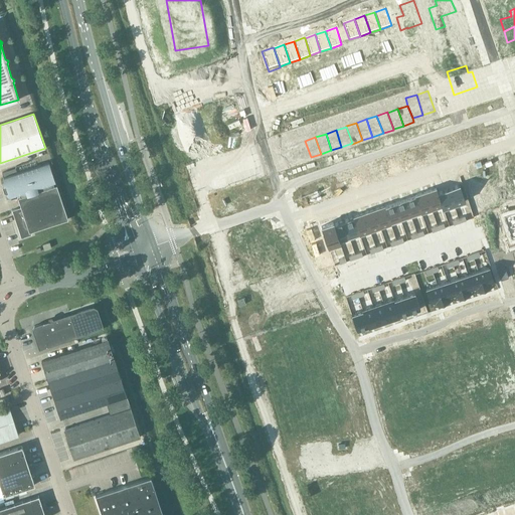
[(305,139),(293,143),(300,163),(311,159),(311,157),(305,141),(305,139)]
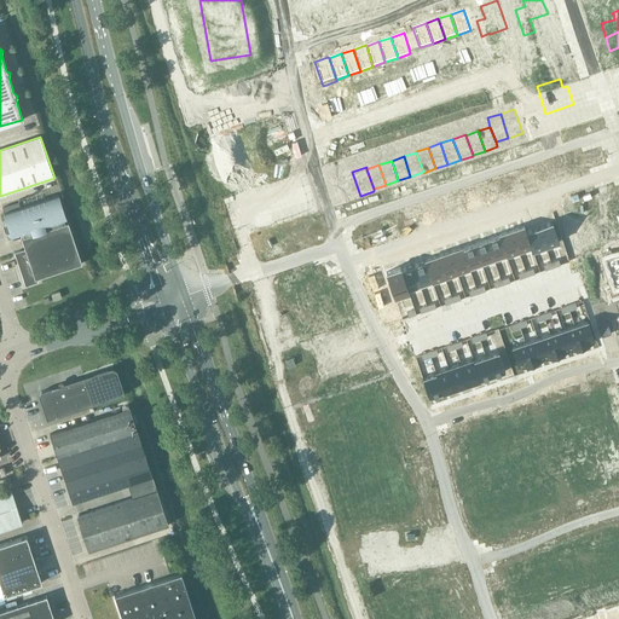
[(59,195),(4,213),(4,214),(4,215),(4,218),(4,219),(4,220),(5,221),(7,221),(10,229),(7,230),(9,232),(10,235),(12,237),(23,233),(24,237),(22,237),(25,249),(15,253),(25,287),(39,282),(38,278),(82,264),(68,223),(65,224),(64,220),(67,219),(59,195)]
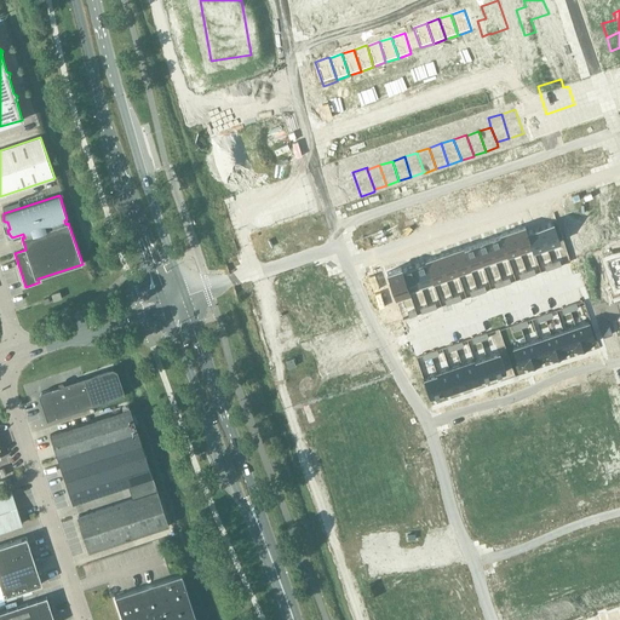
[(613,212),(596,218),(603,242),(597,245),(600,252),(615,247),(613,240),(619,237),(615,223),(616,223),(613,212)]
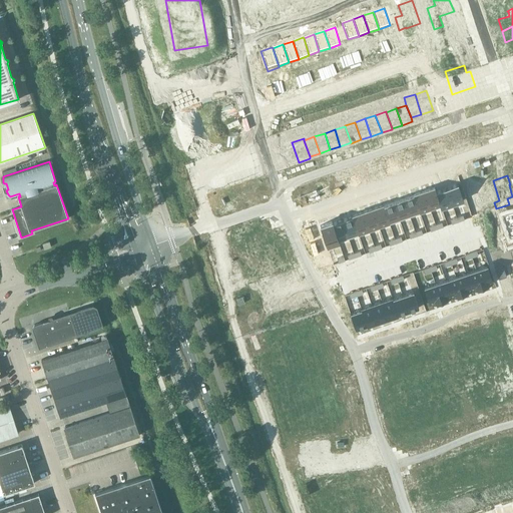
[(458,184),(446,188),(452,206),(464,201),(458,184)]
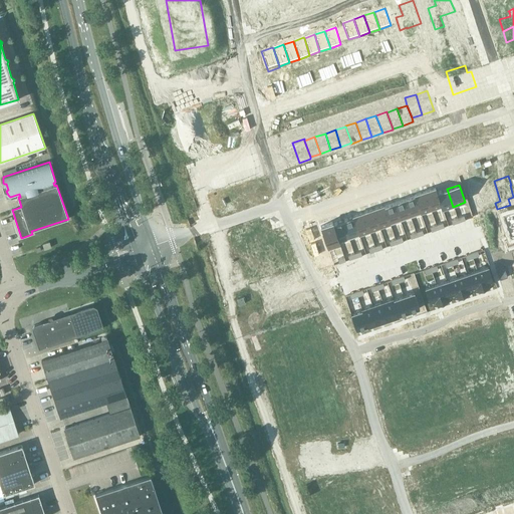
[(436,188),(425,192),(431,210),(441,206),(442,206),(437,193),(436,188)]
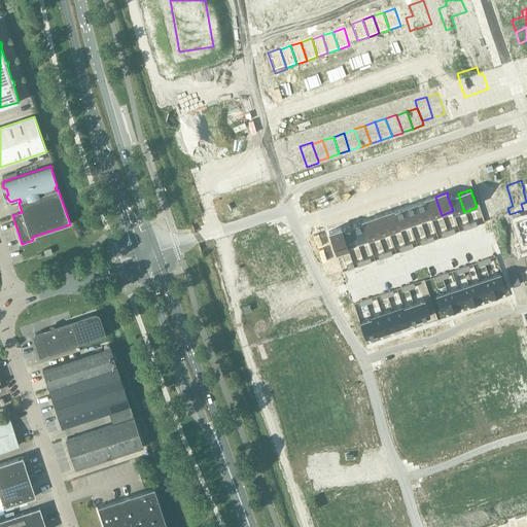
[(448,198),(453,211),(452,211),(453,215),(464,212),(458,194),(448,198)]
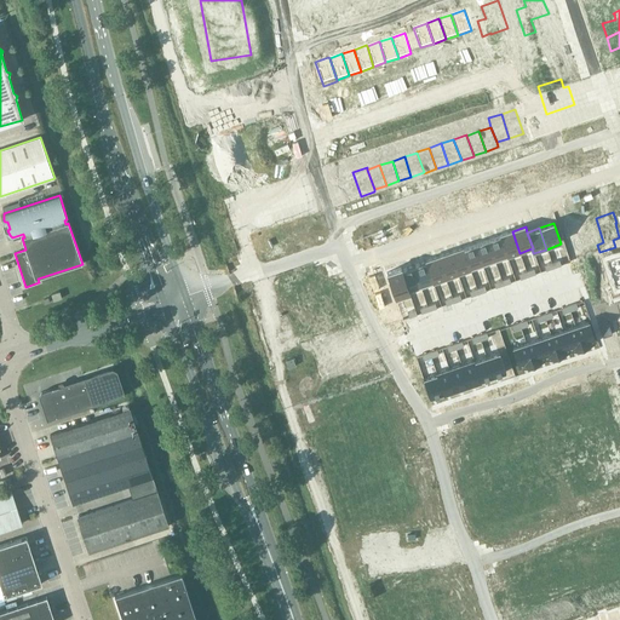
[(512,231),(499,235),(500,236),(507,256),(506,257),(507,257),(520,253),(512,231)]
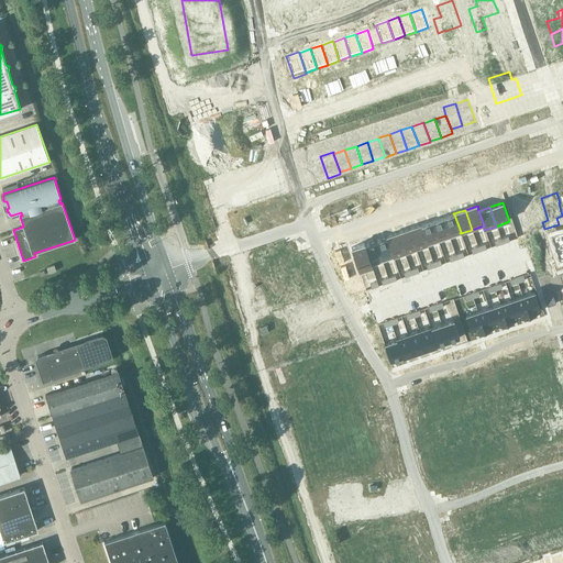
[(454,214),(443,218),(450,236),(460,233),(461,232),(454,214)]
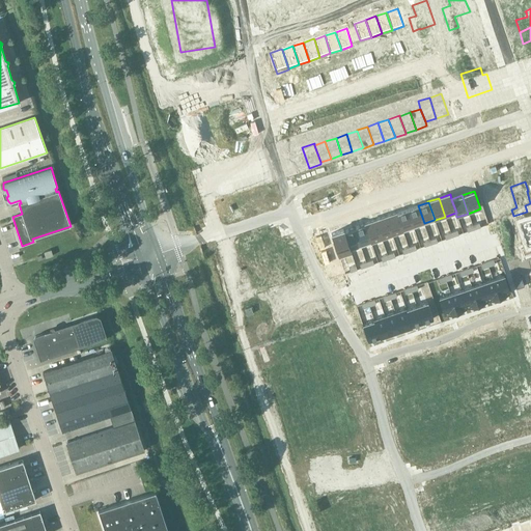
[(418,205),(408,210),(413,226),(424,223),(418,205)]
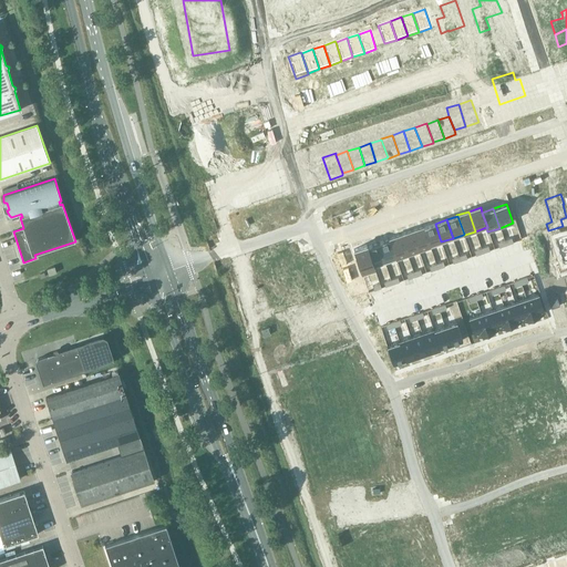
[(424,227),(430,246),(431,246),(441,241),(435,224),(424,227)]
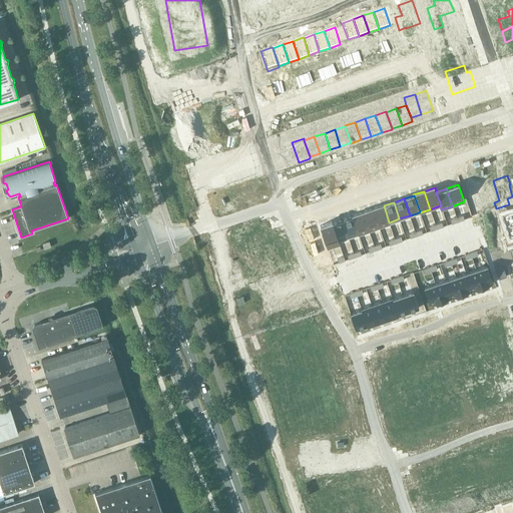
[(384,204),(373,208),(379,226),(390,222),(389,222),(384,205),(384,204)]
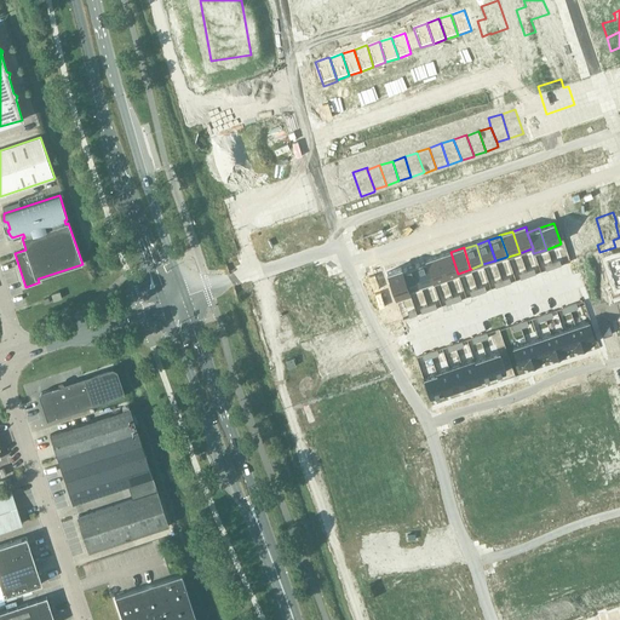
[(451,252),(438,257),(446,279),(458,274),(451,252)]
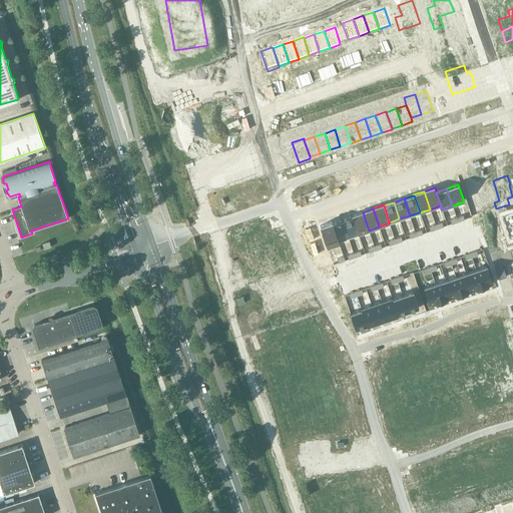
[(512,211),(502,215),(509,237),(504,239),(506,247),(512,244),(512,211)]
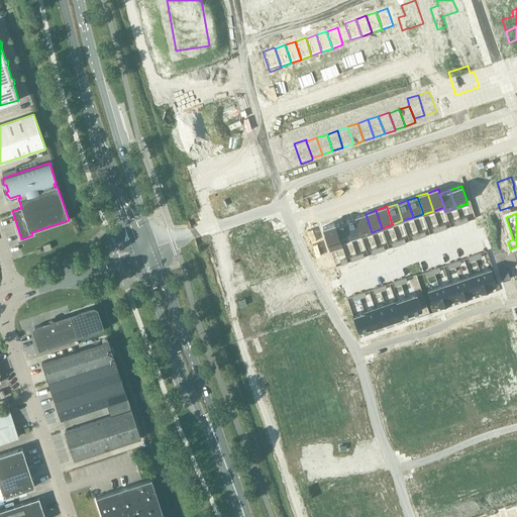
[(366,214),(354,217),(354,218),(355,218),(362,234),(360,235),(372,232),(366,214)]
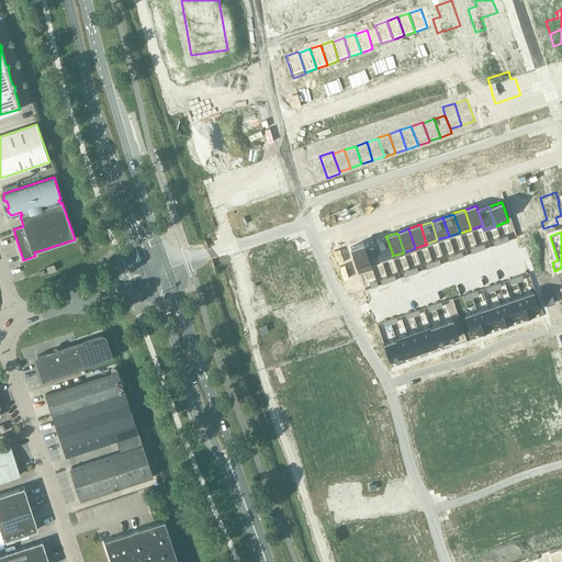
[(385,237),(375,240),(381,259),(392,256),(393,255),(386,237),(385,237)]
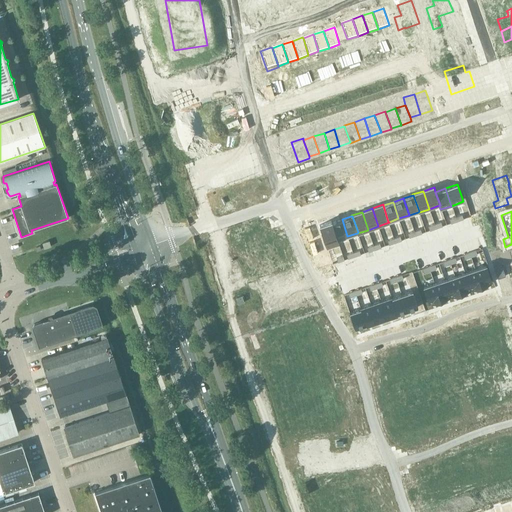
[(332,223),(331,223),(337,239),(338,239),(347,236),(342,219),(332,223)]
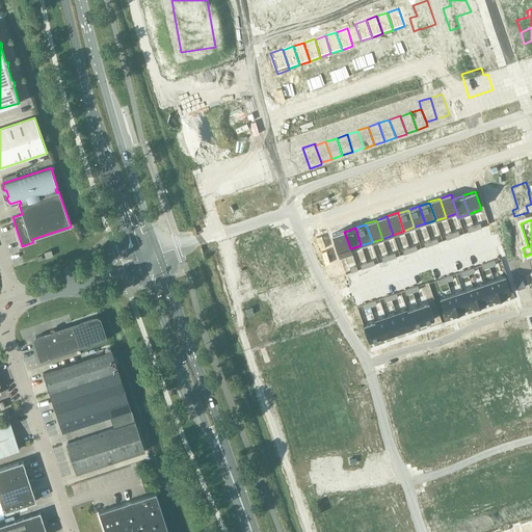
[(344,230),(333,234),(339,255),(351,250),(351,248),(350,248),(344,232),(345,232),(344,230)]
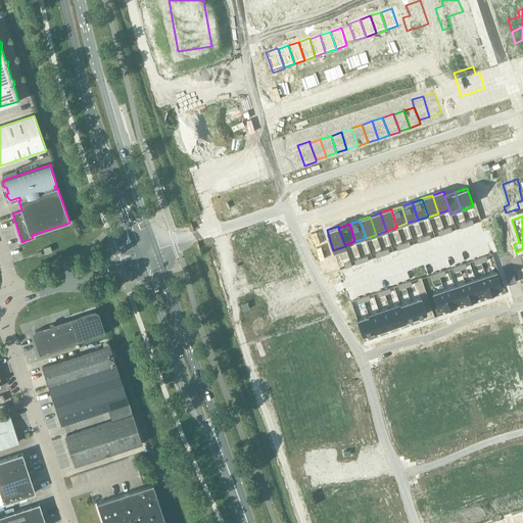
[(513,271),(505,273),(509,285),(517,282),(513,271)]
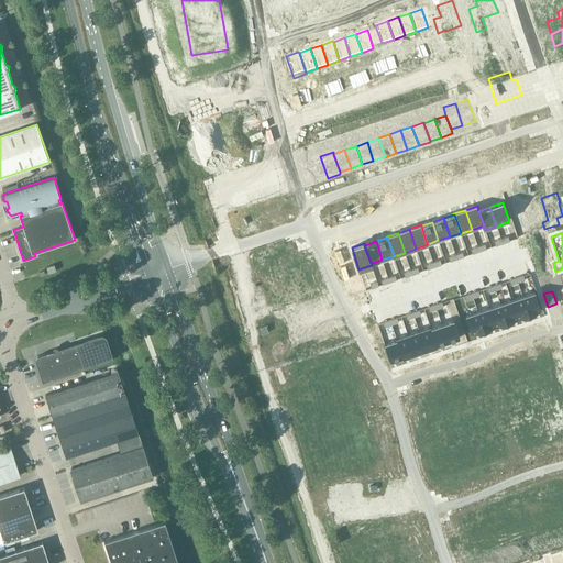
[(534,293),(522,297),(529,315),(541,310),(534,293)]
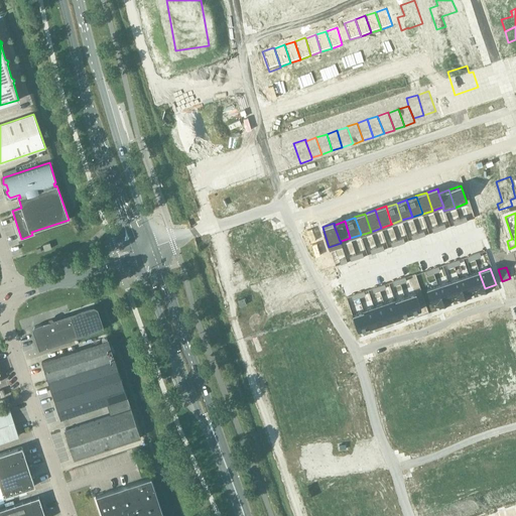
[(479,272),(469,275),(475,292),(485,288),(479,272)]
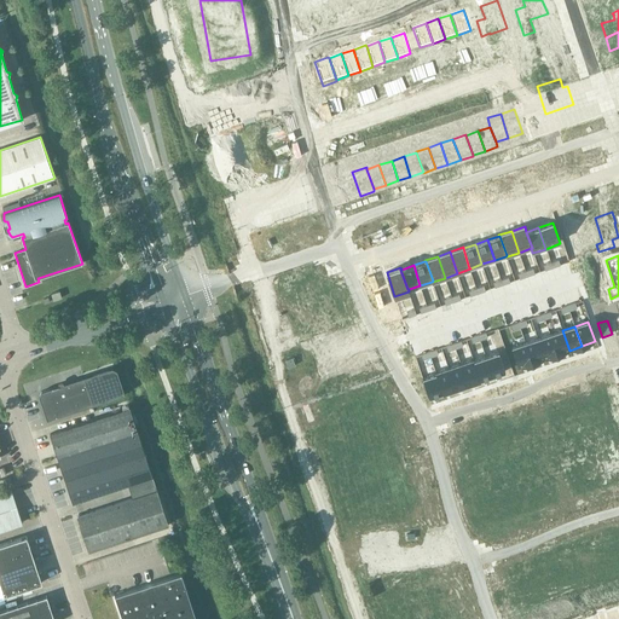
[(562,330),(550,334),(557,354),(570,351),(562,330)]
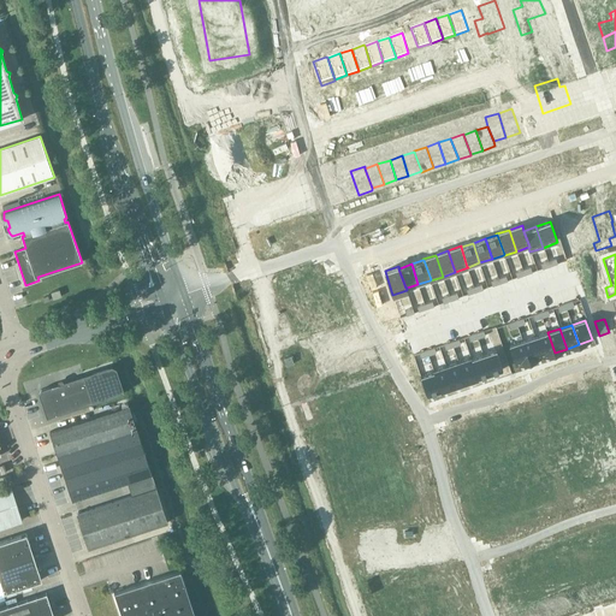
[(548,332),(535,337),(542,357),(555,353),(548,332)]
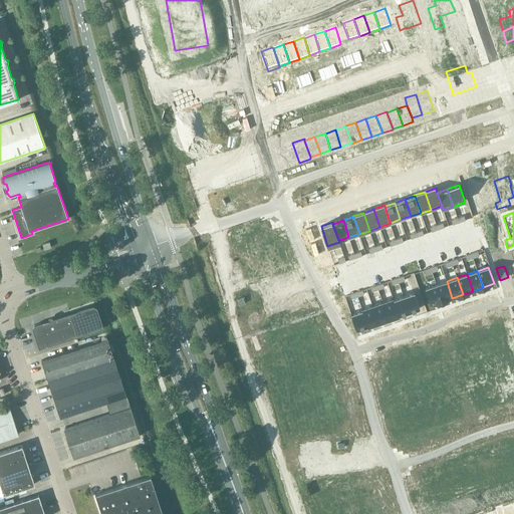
[(447,281),(436,284),(442,301),(452,298),(447,281)]
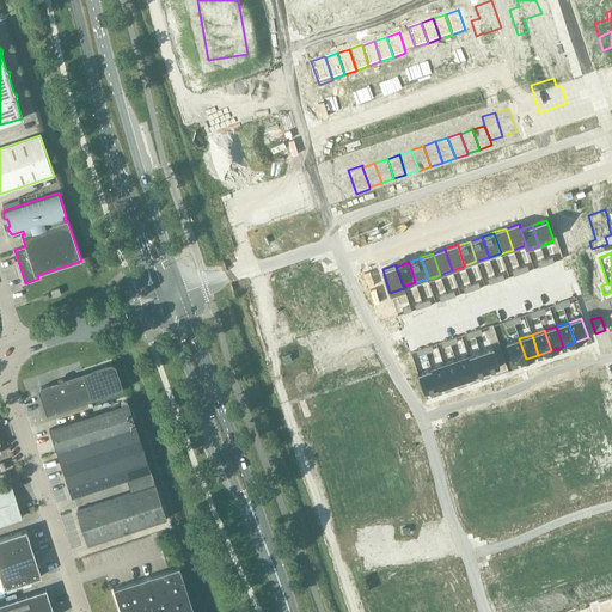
[(519,338),(507,343),(513,363),(526,359),(519,338)]
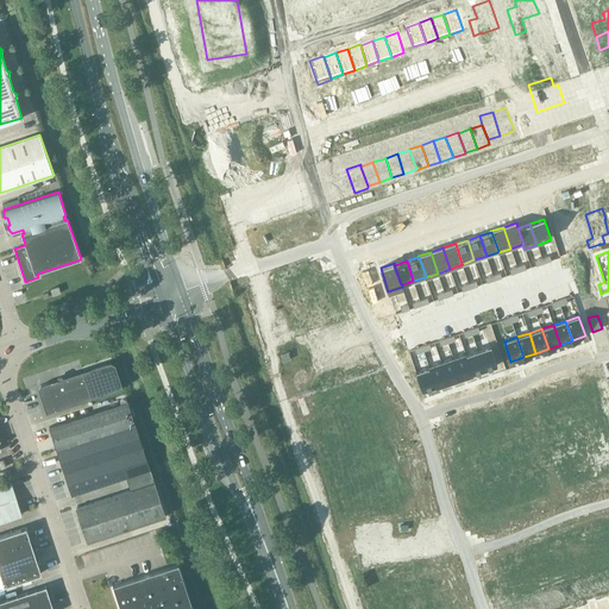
[(490,346),(478,350),(484,370),(497,365),(490,346)]
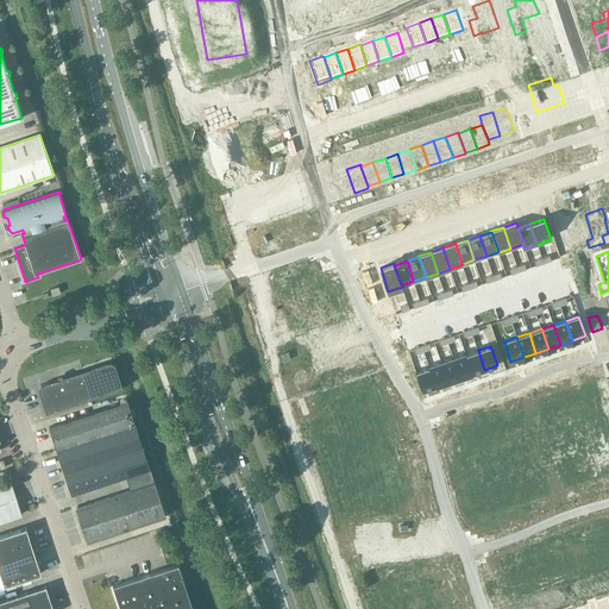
[(466,353),(465,355),(472,374),(484,370),(478,350),(466,353)]
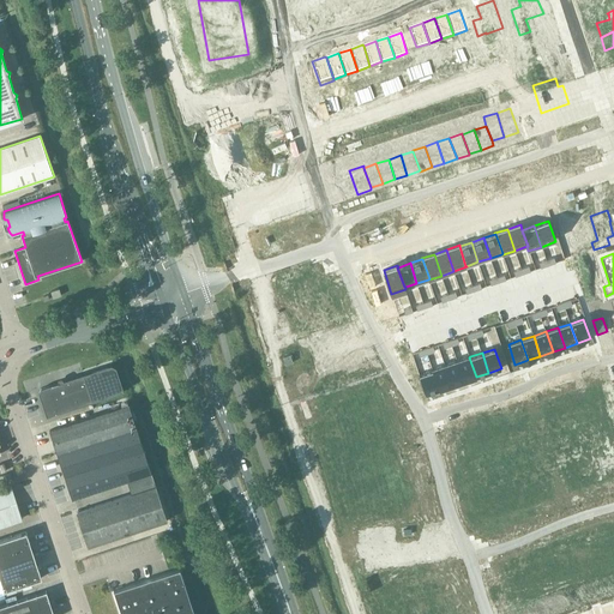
[(290,355),(283,357),(286,365),(293,362),(290,355)]
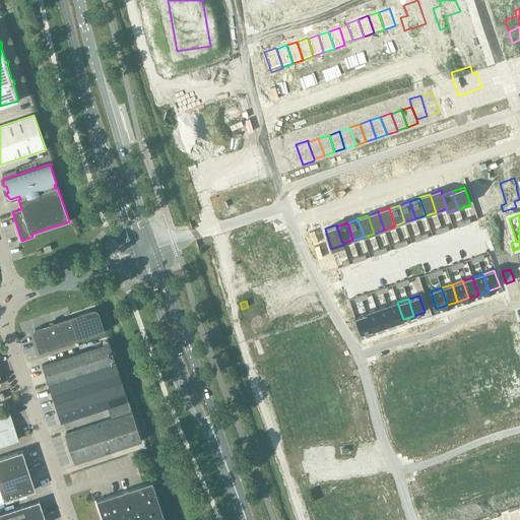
[(398,302),(387,306),(393,323),(404,320),(403,319),(397,303),(398,302)]
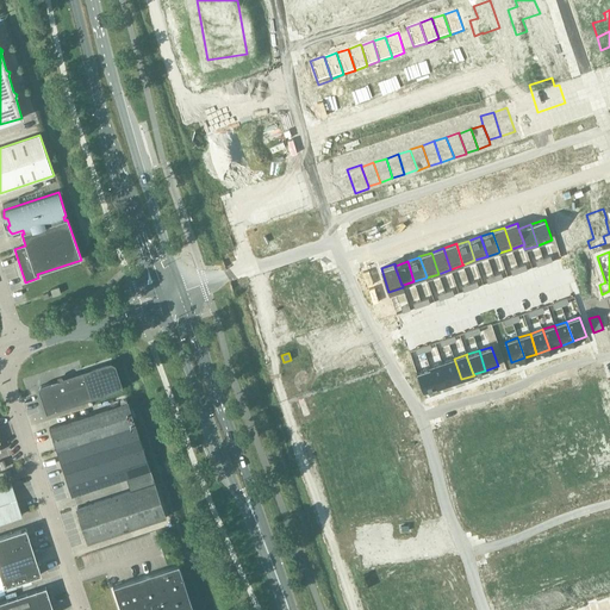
[(454,359),(442,362),(449,384),(461,379),(454,359)]
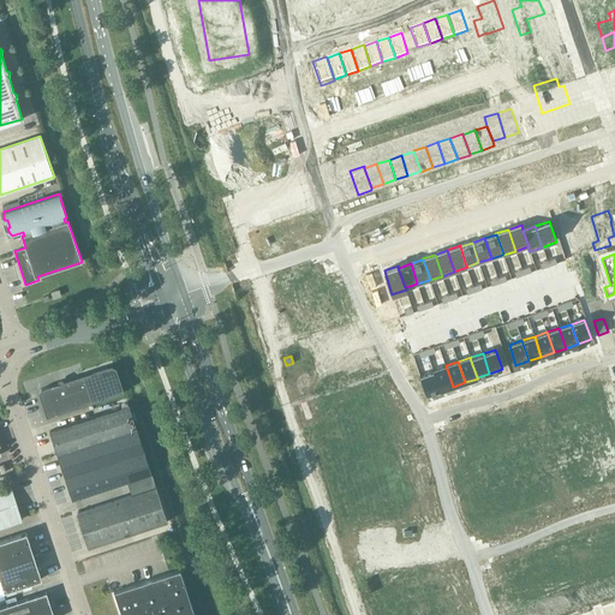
[(47,418),(93,402),(124,392),(117,368),(112,365),(64,381),(65,382),(59,384),(59,383),(42,389),(39,394),(47,418)]
